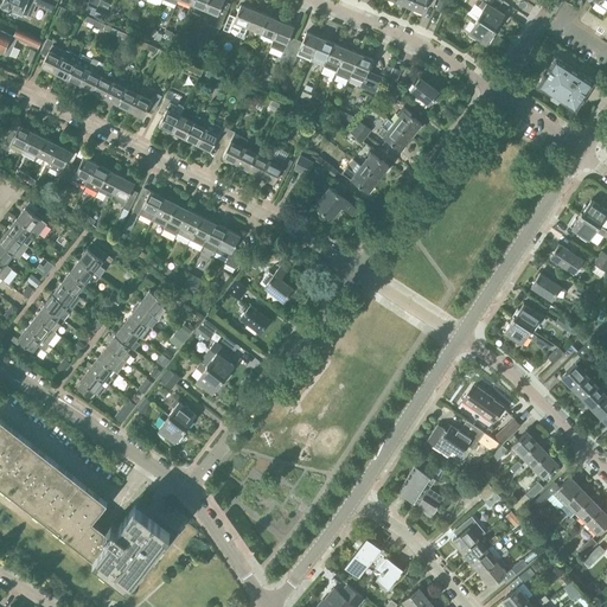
[(2,0),(1,5),(26,16),(33,1),(52,10),(56,2),(50,0),(2,0)]
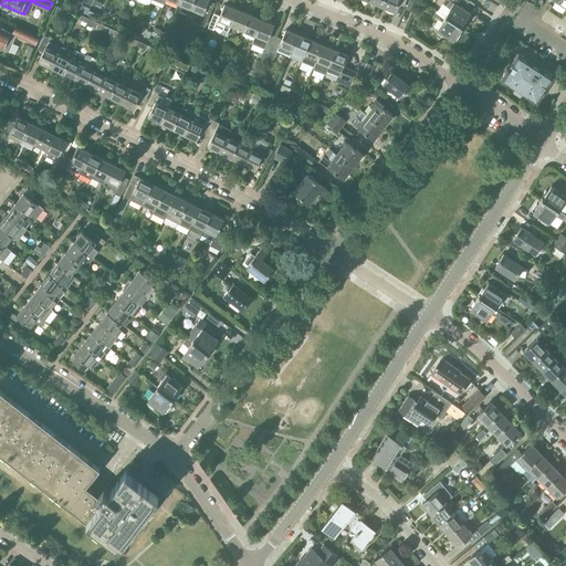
[(194,0),(190,9),(198,11),(192,22),(205,27),(210,12),(205,10),(208,0),(194,0)]
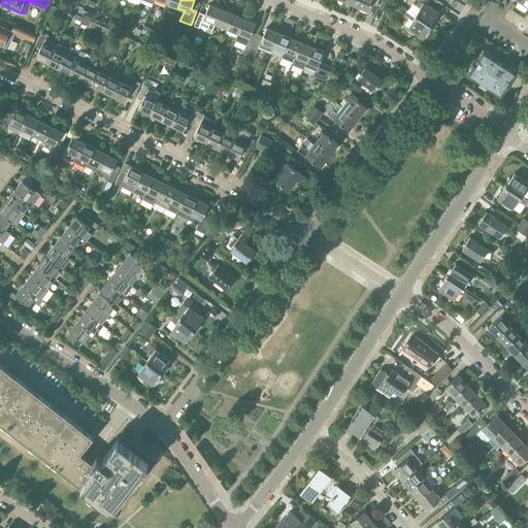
[(377,0),(358,0),(356,5),(368,10),(371,2),(376,4),(377,0)]
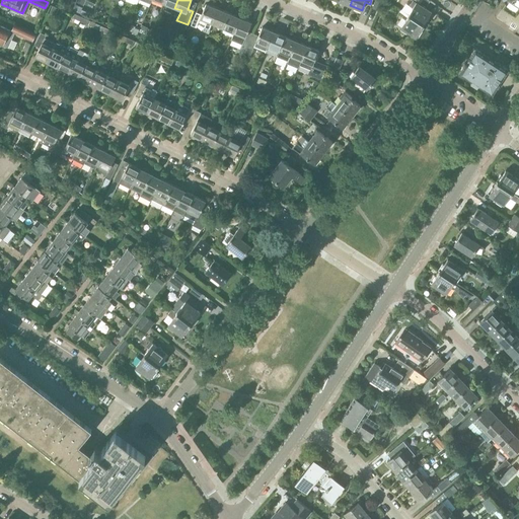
[(382,0),(375,0),(373,7),(379,10),(382,0)]
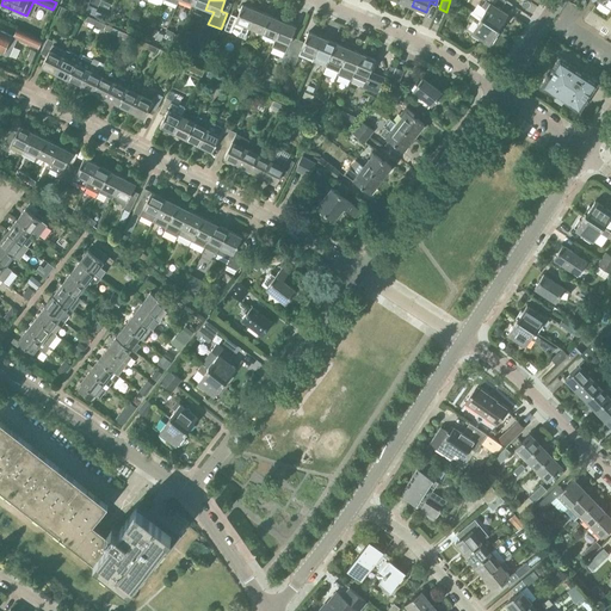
[(487,0),(485,0),(482,6),(486,10),(481,17),(499,29),(500,29),(505,22),(504,20),(507,14),(487,1),(487,0)]
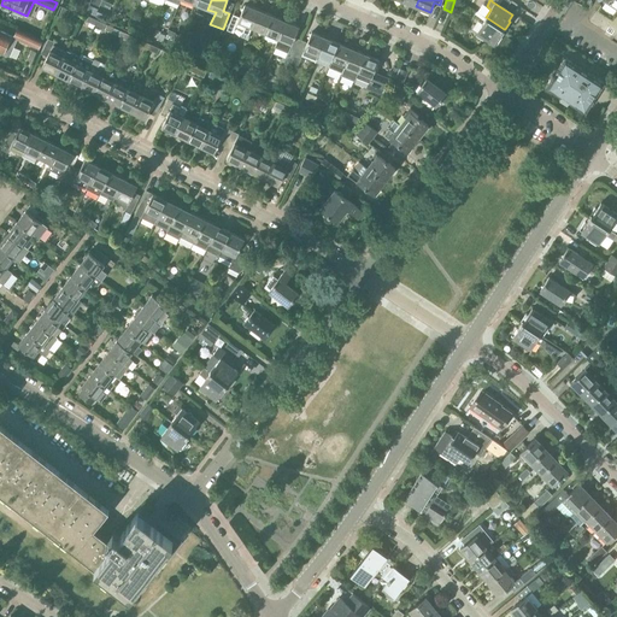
[(616,0),(603,0),(601,4),(599,1),(588,19),(605,31),(606,29),(611,33),(610,34),(616,39),(616,0)]
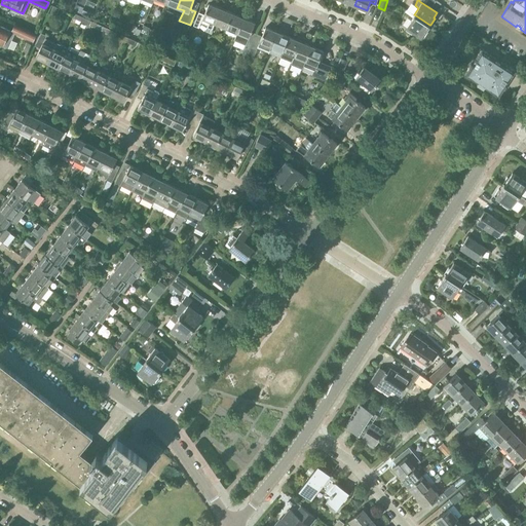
[(215,24),(221,8),(209,4),(204,15),(198,12),(193,26),(198,28),(202,19),(209,21),(207,28),(212,30),(215,24)]
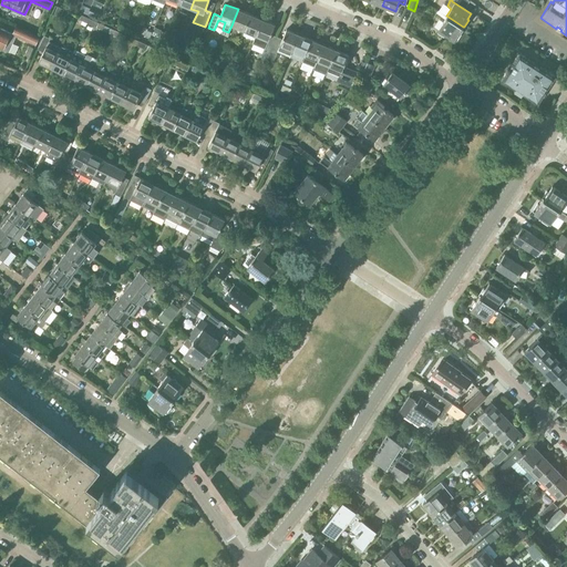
[(58,6),(53,17),(60,19),(64,9),(58,6)]
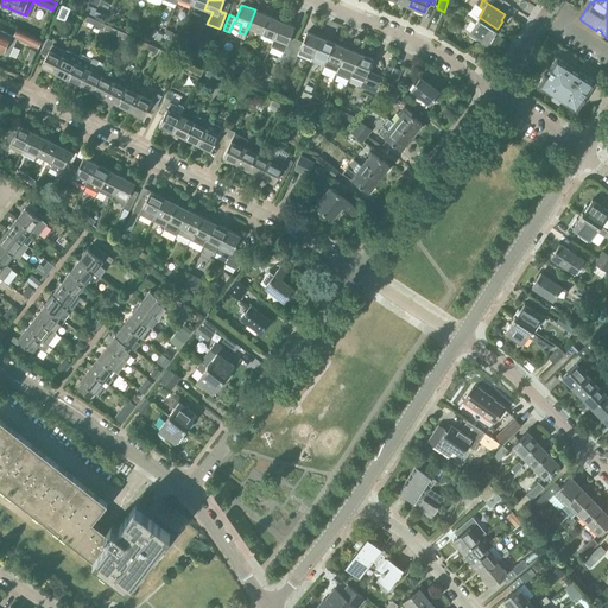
[(261,32),(268,16),(255,10),(248,27),(261,32)]
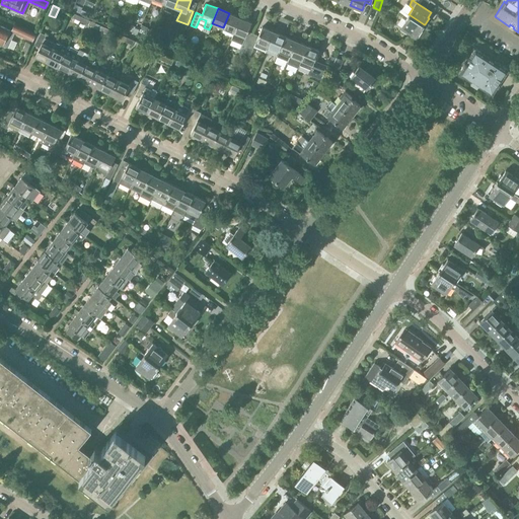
[(81,21),(83,16),(75,13),(73,17),(81,21)]
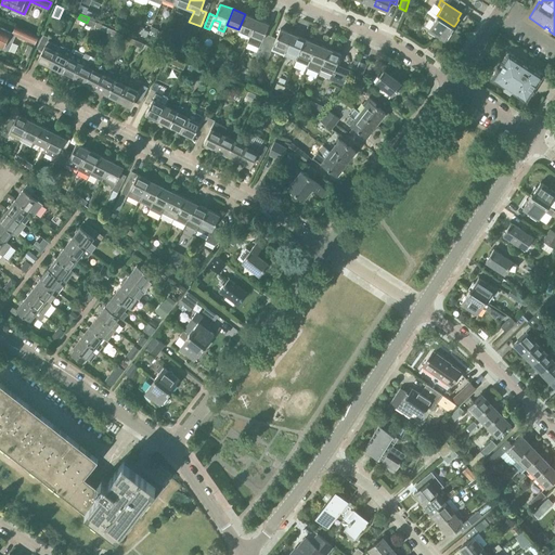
[(250,35),(257,20),(245,14),(239,29),(250,35)]
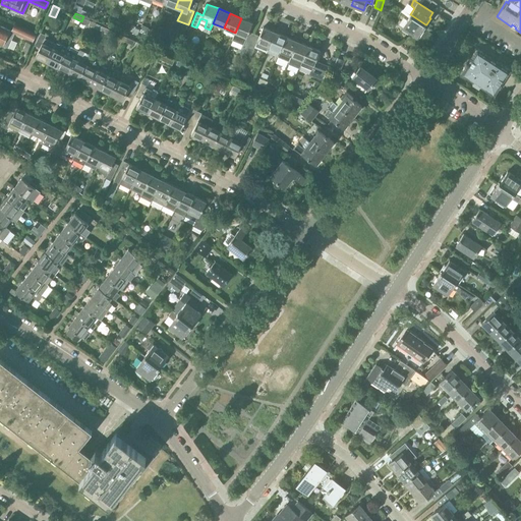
[(425,24),(410,14),(402,26),(403,27),(402,30),(408,34),(409,32),(417,37),(418,36),(419,37),(423,31),(422,30),(425,24)]
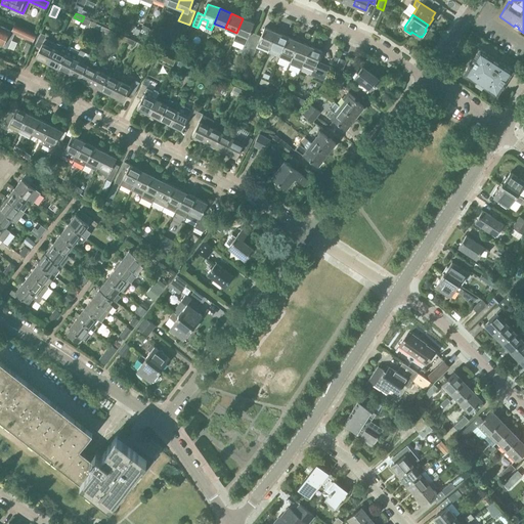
[(94,22),(84,16),(82,22),(92,27),(94,22)]
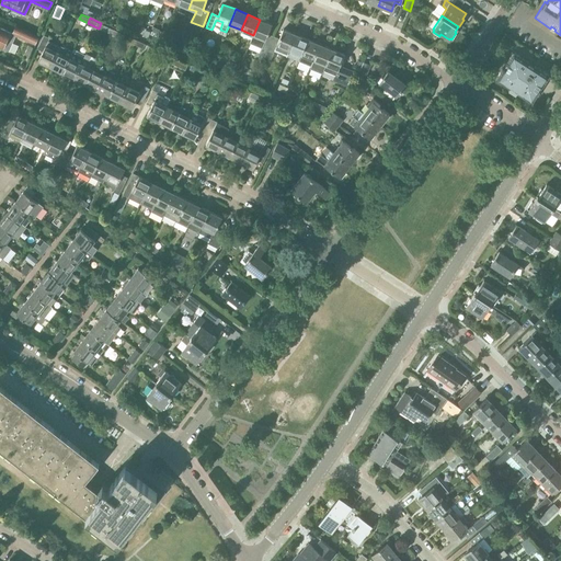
[(264,59),(267,50),(273,36),(267,34),(272,24),(260,20),(253,35),(250,43),(262,48),(258,60),(262,63),(264,59)]
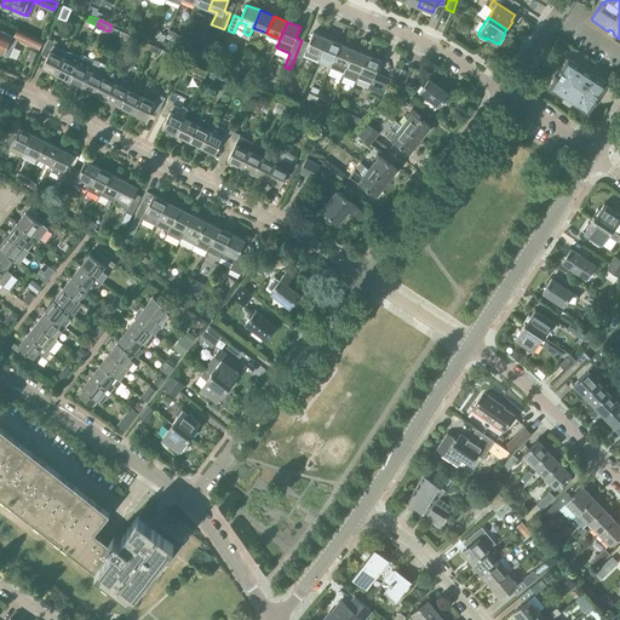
[(125,32),(112,26),(109,32),(122,38),(125,32)]
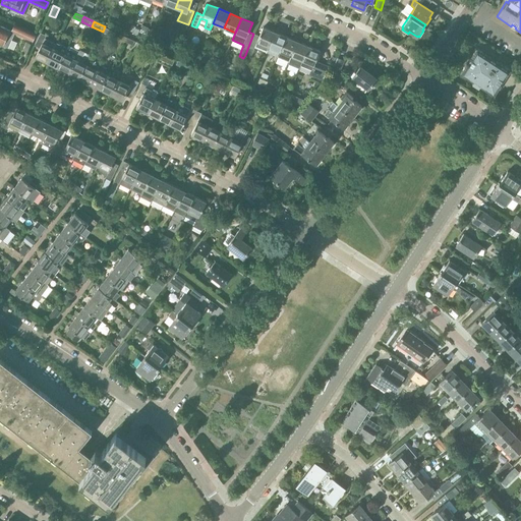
[(0,44),(7,47),(13,33),(32,41),(35,33),(14,23),(10,31),(0,25),(0,44)]
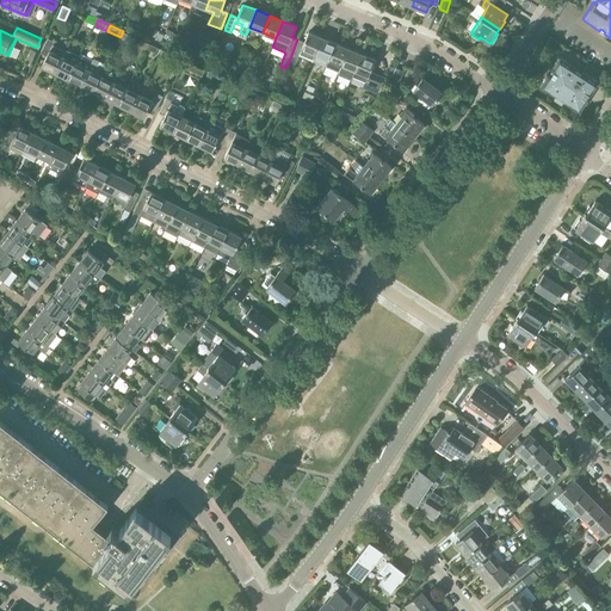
[(304,43),(297,39),(291,55),(298,59),(298,55),(313,61),(322,37),(308,31),(304,43)]
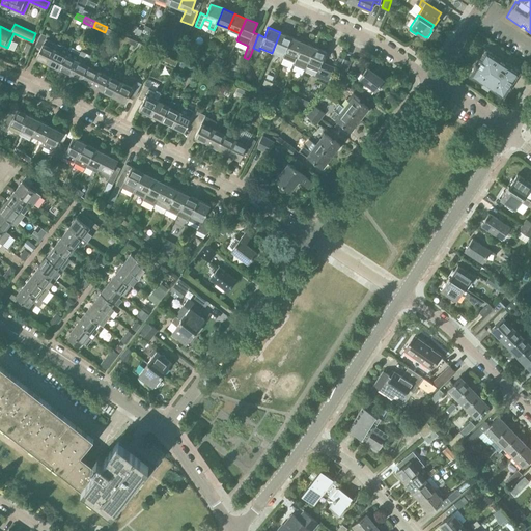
[(141,33),(142,31),(136,28),(133,35),(138,38),(141,33)]
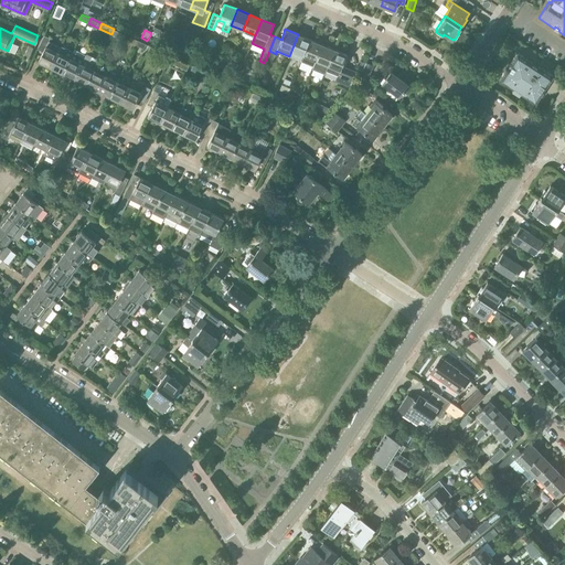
[(151,32),(151,33),(150,35),(159,39),(161,33),(153,30),(151,32)]
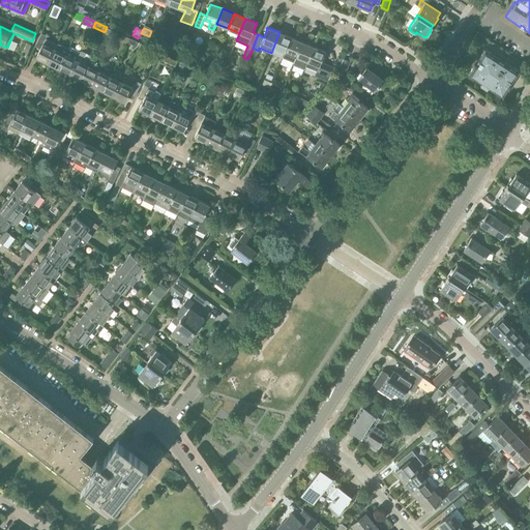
[(280,32),(271,53),(282,58),(285,52),(292,37),(280,32)]
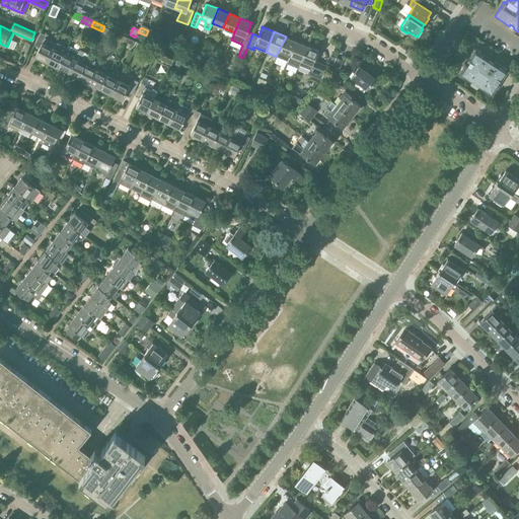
[(56,43),(45,38),(46,35),(41,32),(33,45),(40,48),(34,57),(46,62),(56,43)]
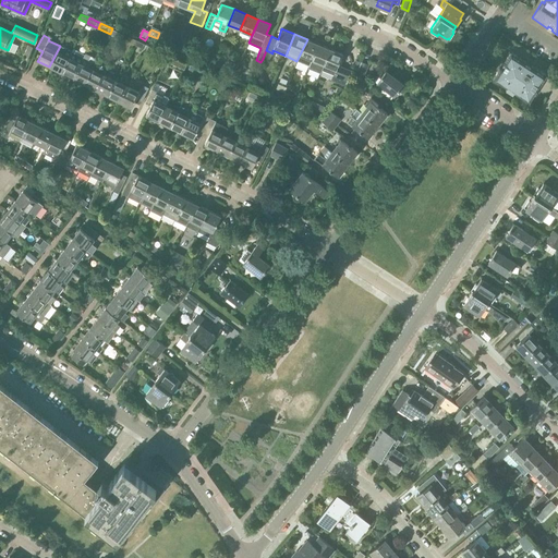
[(312,60),(318,44),(307,39),(300,55),(298,61),(310,65),(312,60)]
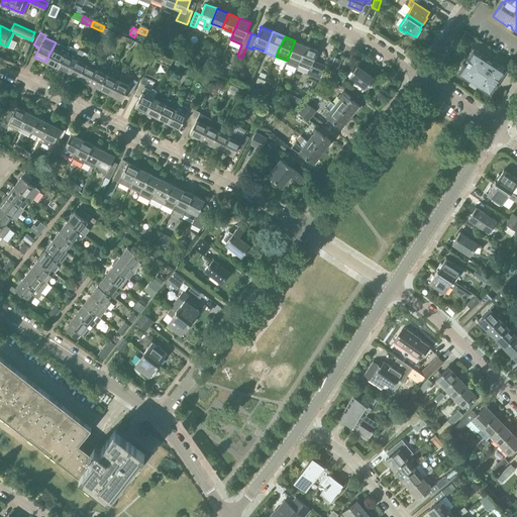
[(300,60),(306,45),(295,40),(289,56),(287,61),(286,64),(297,68),(298,65),(300,60)]
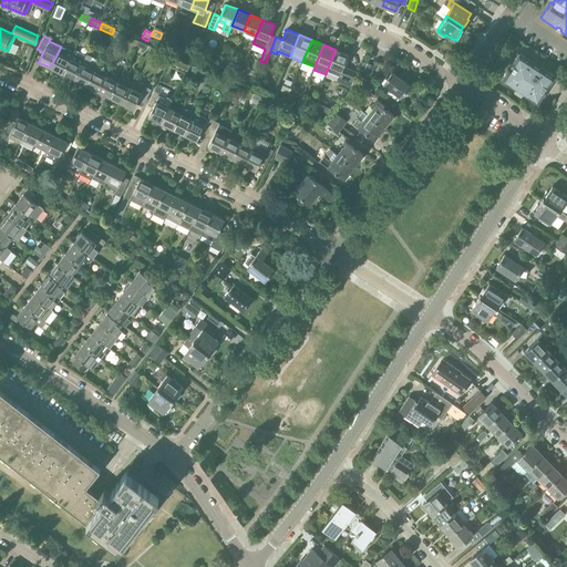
[(61,47),(50,68),(62,74),(70,59),(73,52),(68,49),(61,45),(61,47)]
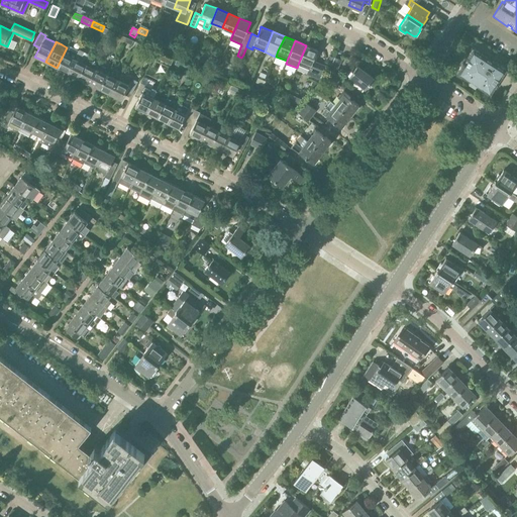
[(67,47),(64,54),(57,68),(68,73),(79,50),(68,45),(67,47)]
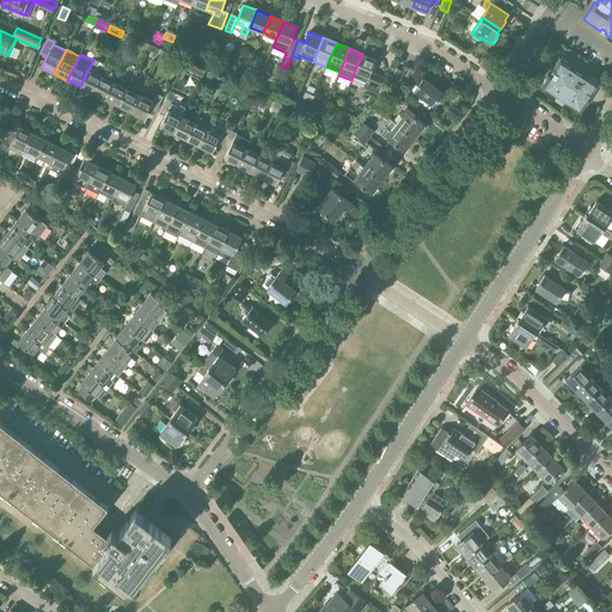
[(384,77),(371,72),(375,60),(362,54),(355,71),(353,77),(366,83),(363,87),(378,93),(384,77)]
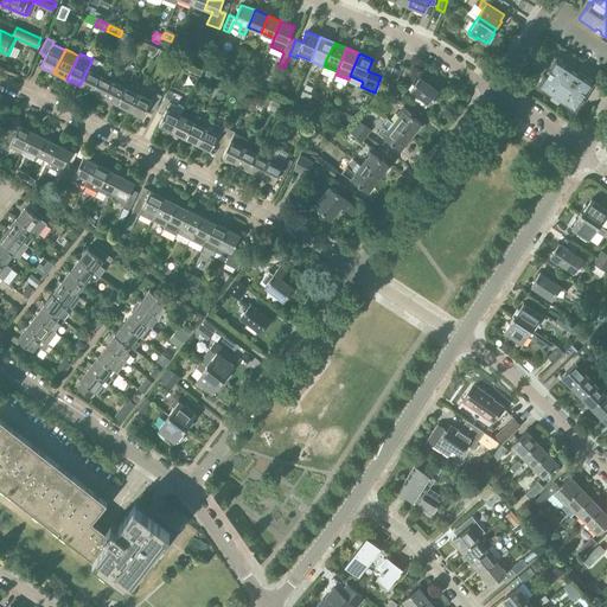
[(544,72),(536,85),(551,95),(553,94),(561,100),(560,101),(576,110),(585,98),(581,96),(585,91),(587,94),(595,81),(577,70),(577,71),(572,68),(573,66),(555,56),(547,68),(550,70),(547,74),(544,72)]
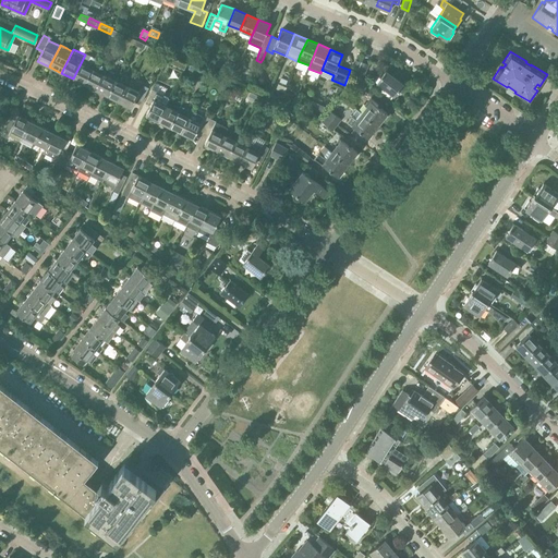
[(85,55),(73,79),(84,84),(97,59),(85,53),(85,55)]
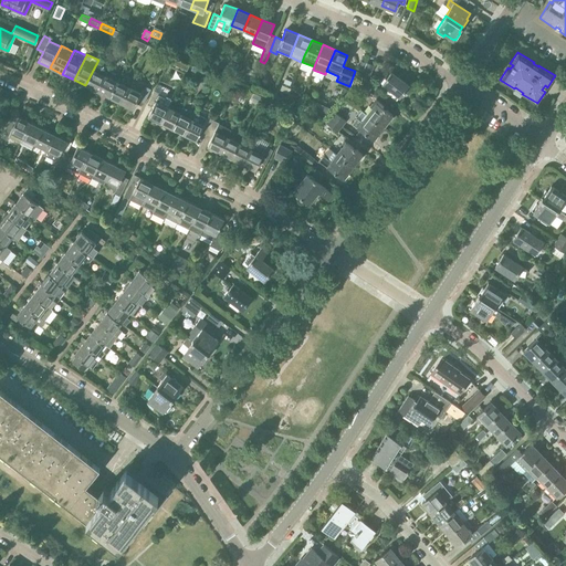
[(187,70),(189,64),(171,56),(169,62),(187,70)]
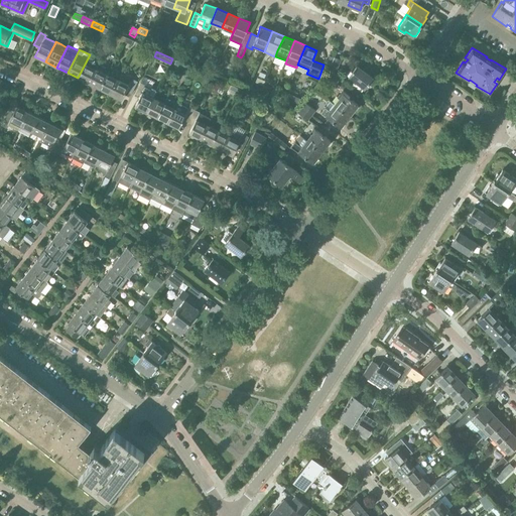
[(457,58),(448,53),(447,53),(443,60),(452,67),(453,66),(457,58)]
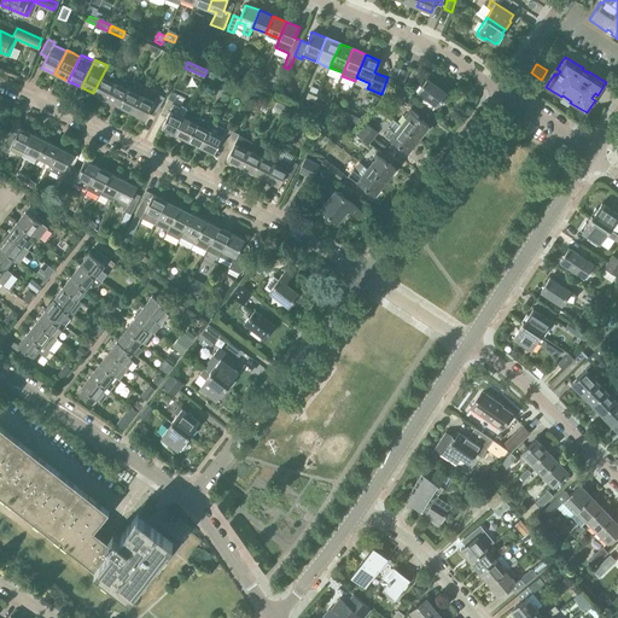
[(108,65),(93,93),(106,100),(115,83),(118,76),(105,70),(108,65)]
